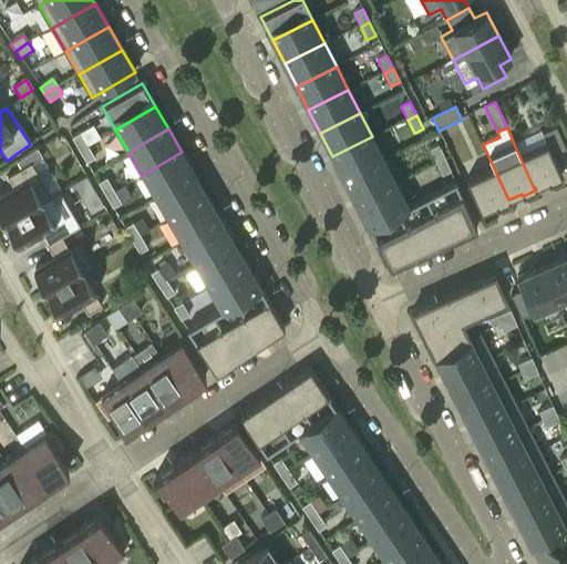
[(534,188),(535,187),(548,182),(548,184),(563,177),(553,156),(566,151),(556,129),(542,134),(546,144),(519,156),(534,188)]
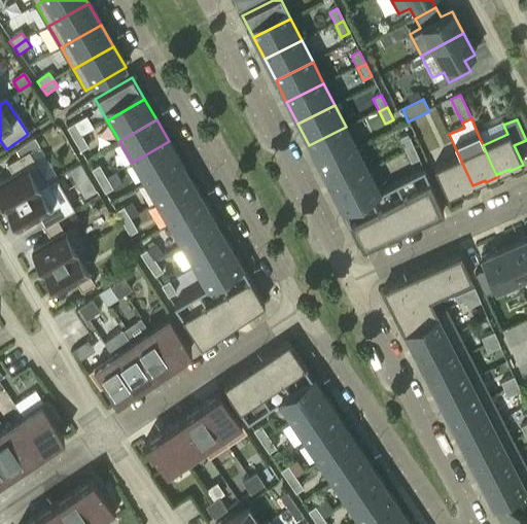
[(67,129),(73,141),(81,136),(74,125),(67,129)]
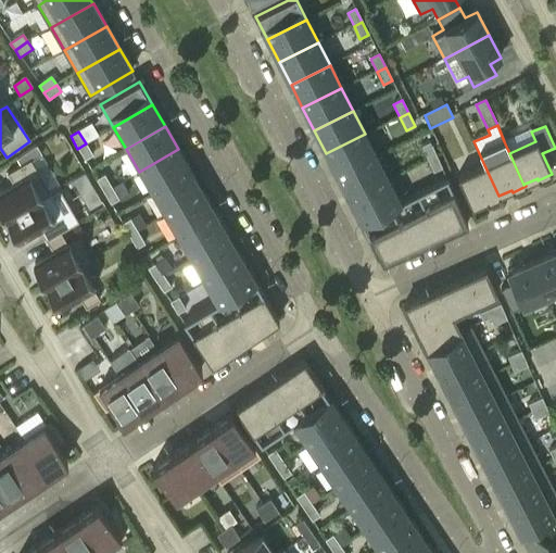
[(365,134),(326,153),(337,176),(376,156),(365,134)]
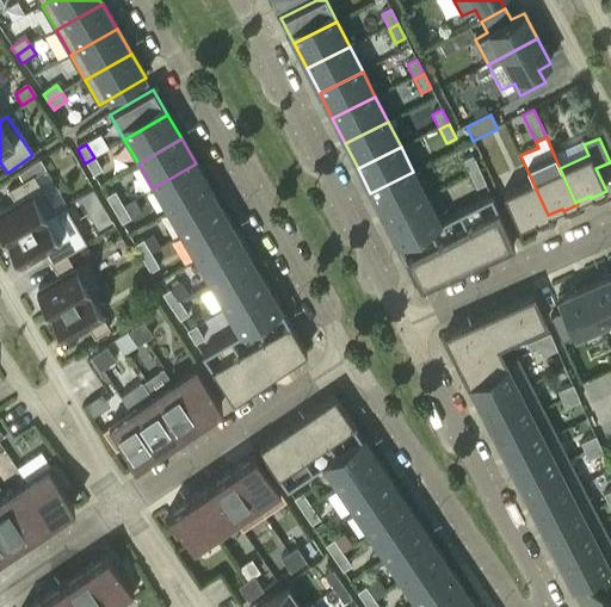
[(94,158),(85,163),(93,177),(102,172),(94,158)]
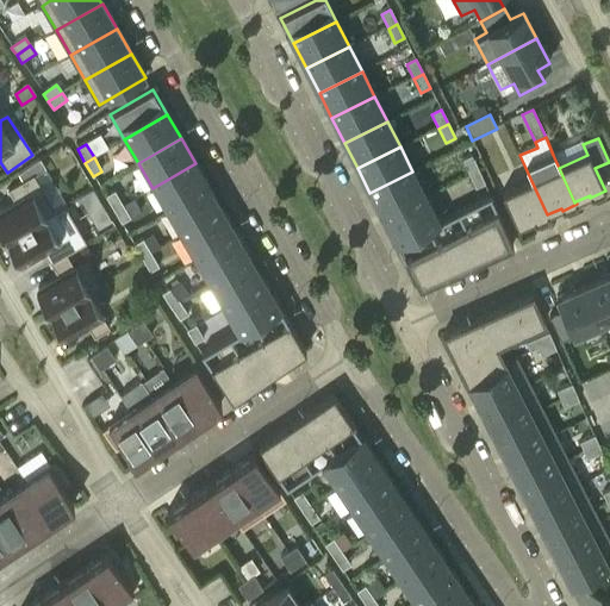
[(462,162),(470,176),(479,172),(472,157),(462,162)]
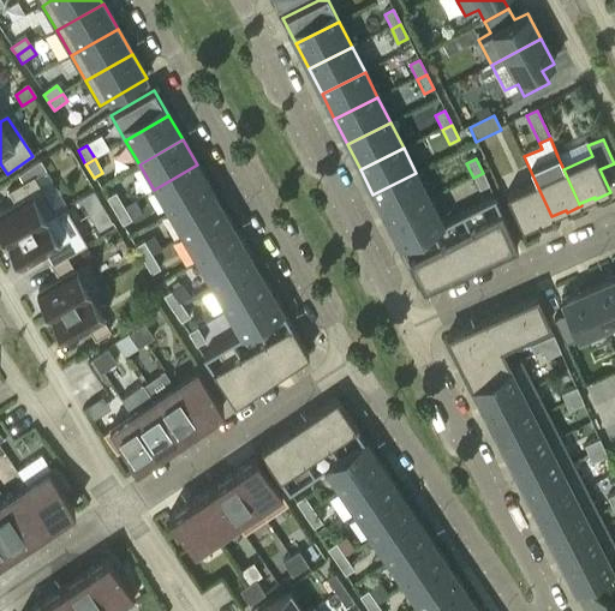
[(18,178),(22,185),(34,178),(46,172),(41,163),(18,178)]
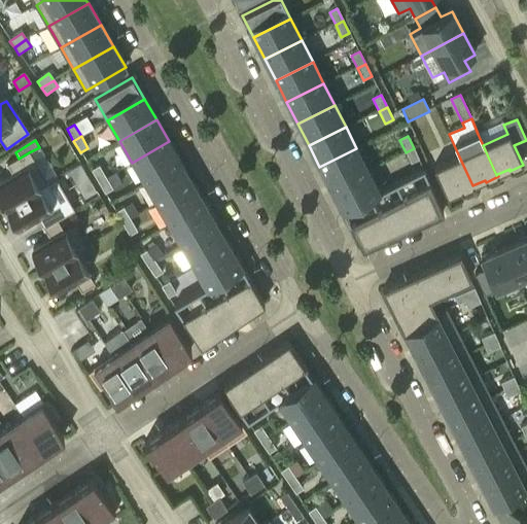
[(132,163),(144,183),(181,163),(169,141),(132,163)]
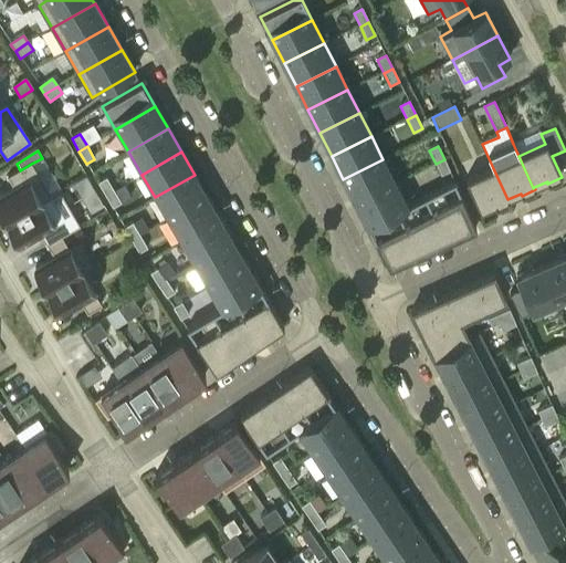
[(395,183),(383,159),(343,179),(355,202),(395,183)]
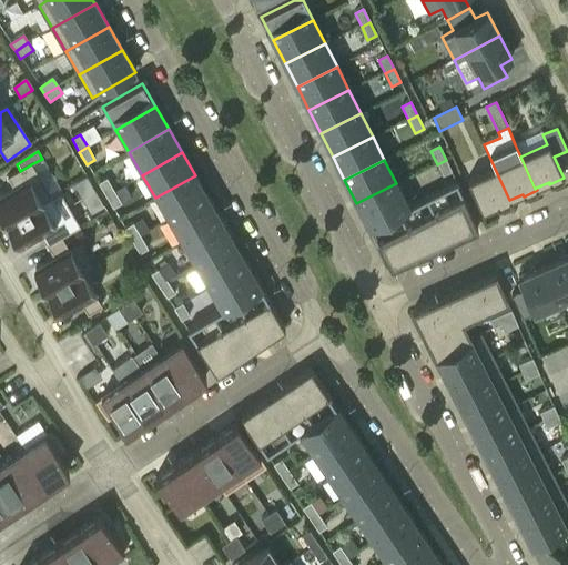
[(452,173),(446,160),(437,164),(443,178),(452,173)]
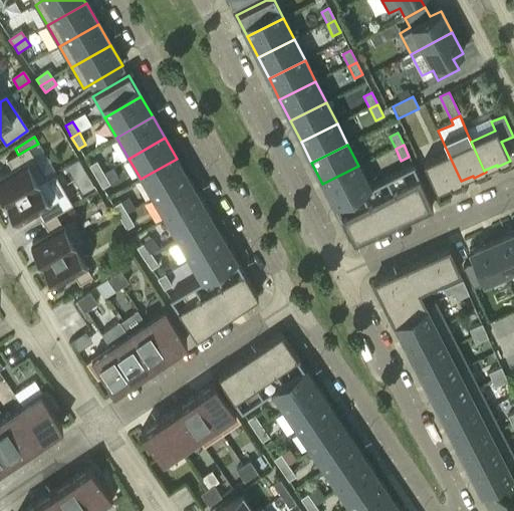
[(46,180),(28,149),(18,155),(6,162),(13,173),(0,180),(0,191),(7,203),(46,180)]
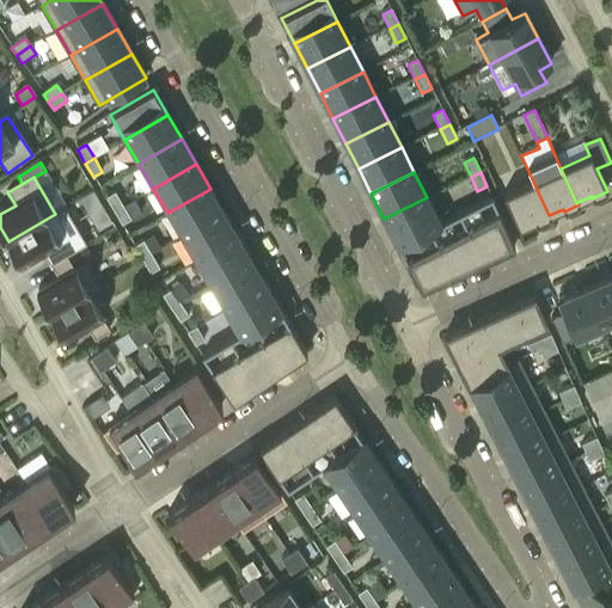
[(550,217),(549,215),(533,182),(503,195),(519,229),(534,222),(536,223),(550,217)]
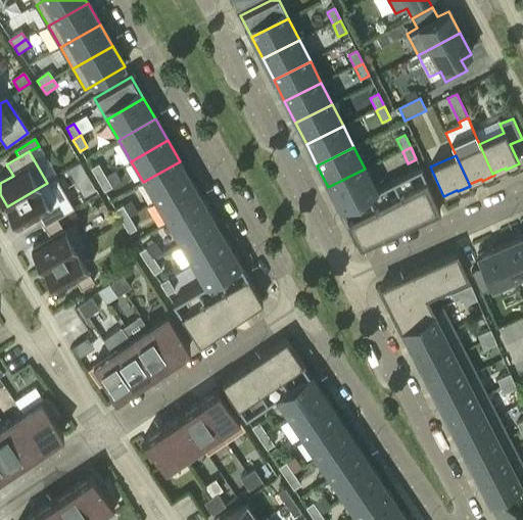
[(143,182),(155,203),(192,182),(180,161),(143,182)]
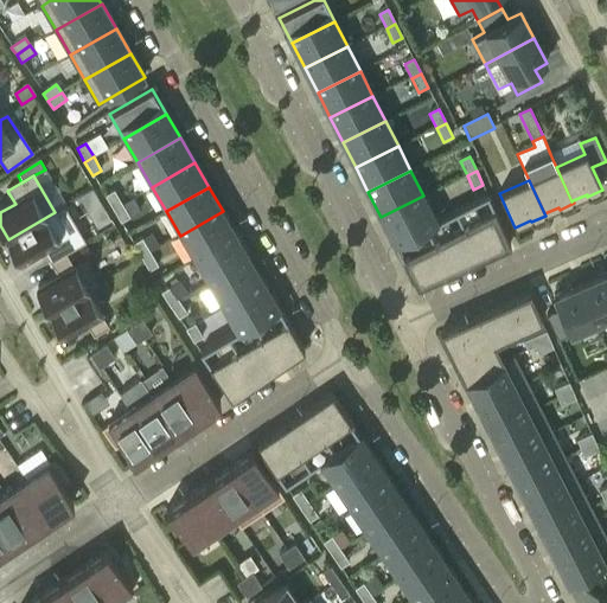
[(104,197),(113,211),(122,205),(114,192),(104,197)]
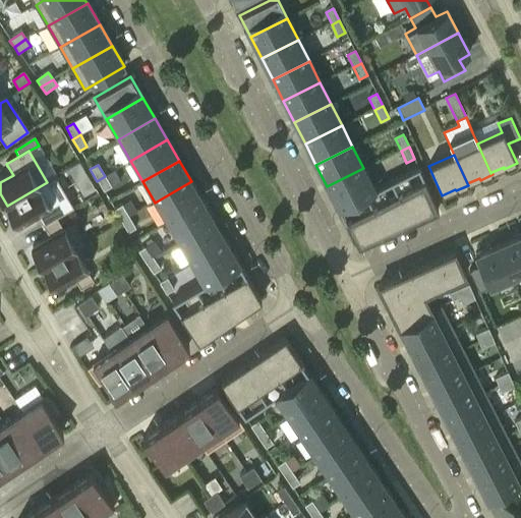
[(374,189),(374,188),(363,168),(327,186),(338,208),(365,193),(374,189)]
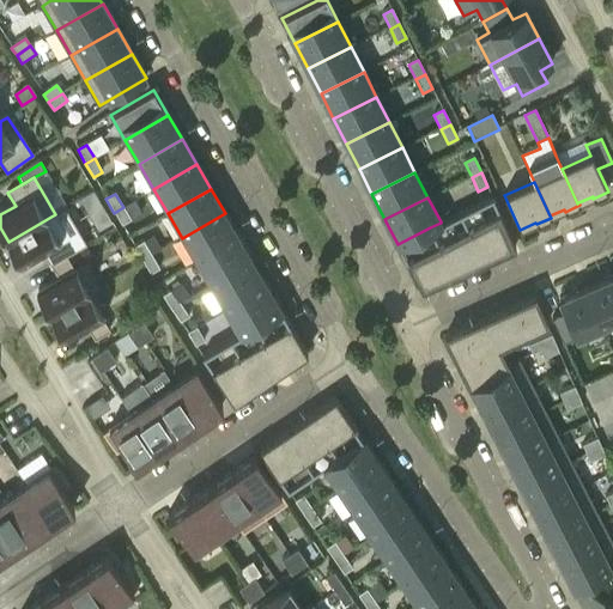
[(492,198),(461,212),(484,263),(515,249),(492,198)]
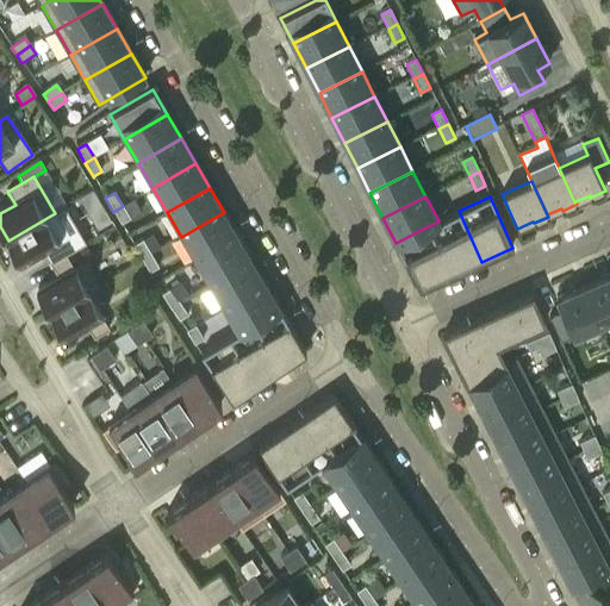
[(123,206),(113,212),(122,225),(130,219),(123,206)]
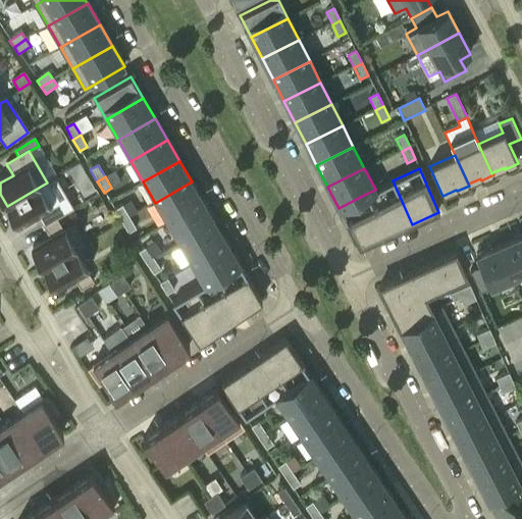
[(47,183),(7,206),(18,225),(37,215),(43,227),(56,219),(73,209),(55,177),(47,183)]
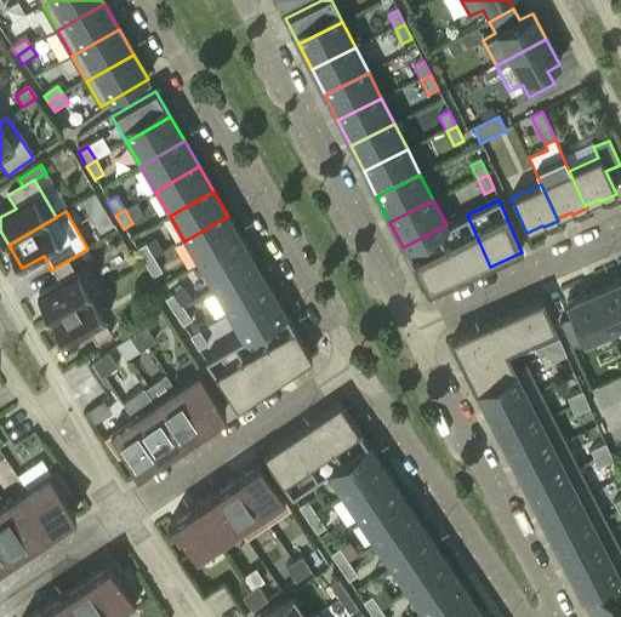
[(446,226),(436,230),(459,281),(490,267),(467,215),(446,224),(446,226)]
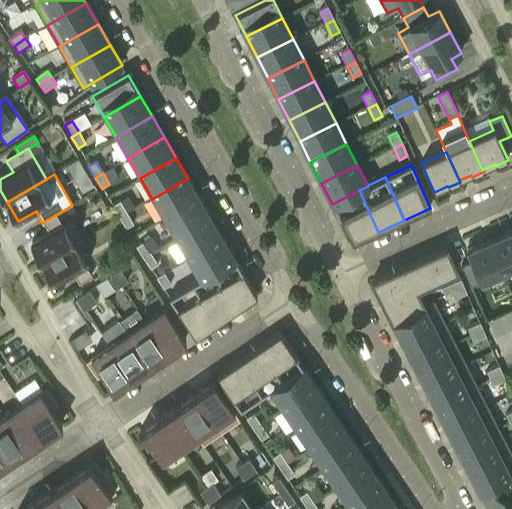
[(152,199),(164,220),(200,199),(188,178),(152,199)]
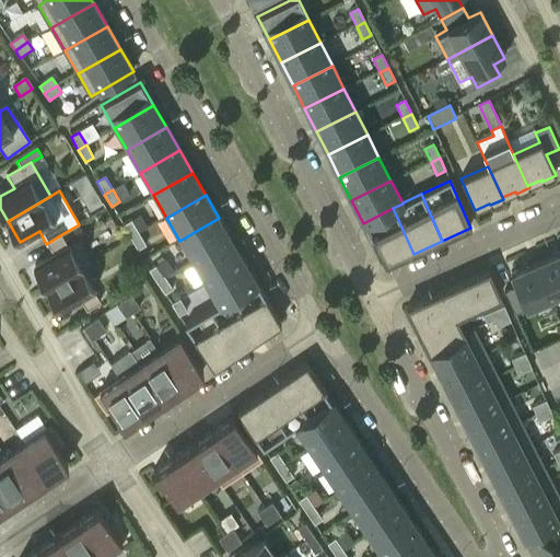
[(393,208),(363,223),(385,267),(413,254),(393,208)]
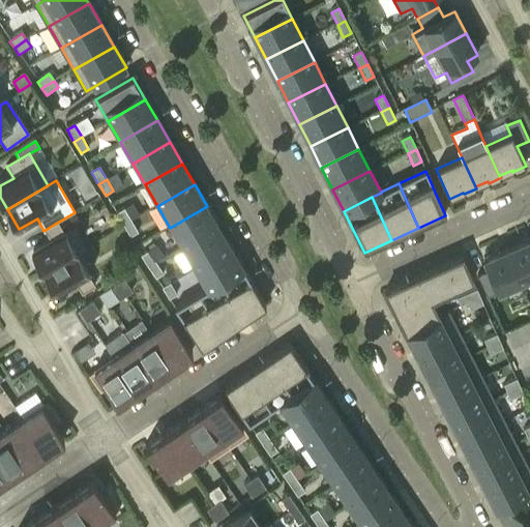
[(170,228),(182,249),(219,227),(207,206),(170,228)]
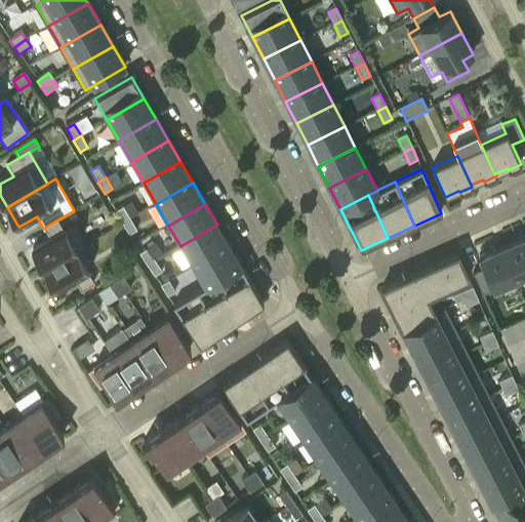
[(115,212),(122,224),(129,219),(123,207),(115,212)]
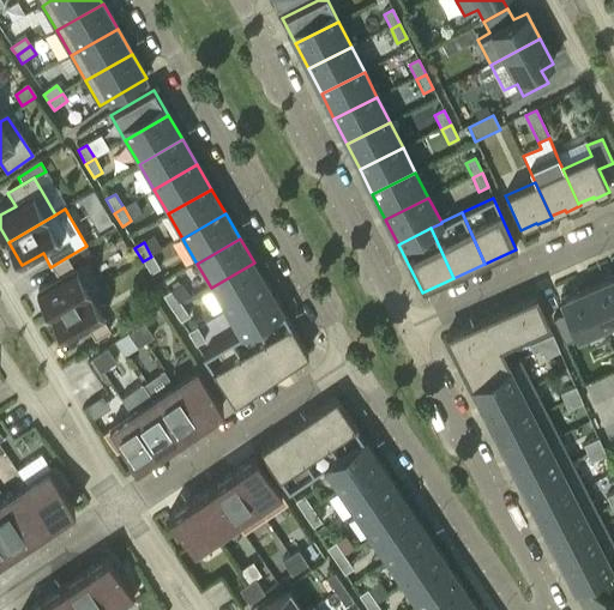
[(151,257),(143,261),(151,276),(160,270),(151,257)]
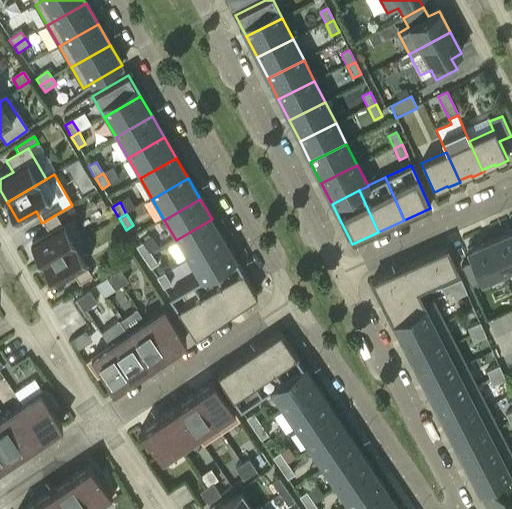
[(42,223),(49,234),(31,245),(43,264),(74,246),(74,247),(82,242),(71,222),(62,227),(55,215),(42,223)]
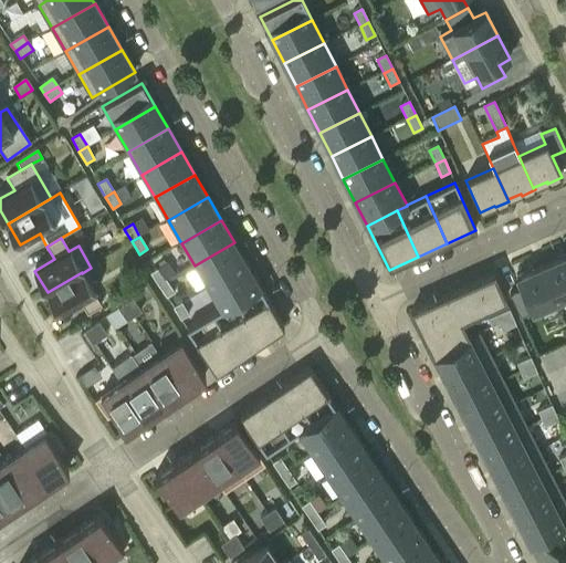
[(195,266),(208,289),(248,266),(234,242),(195,266)]
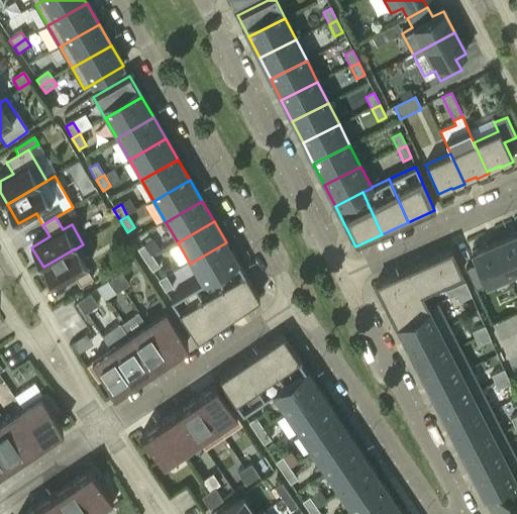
[(508,276),(516,272),(516,237),(515,234),(494,244),(508,276)]
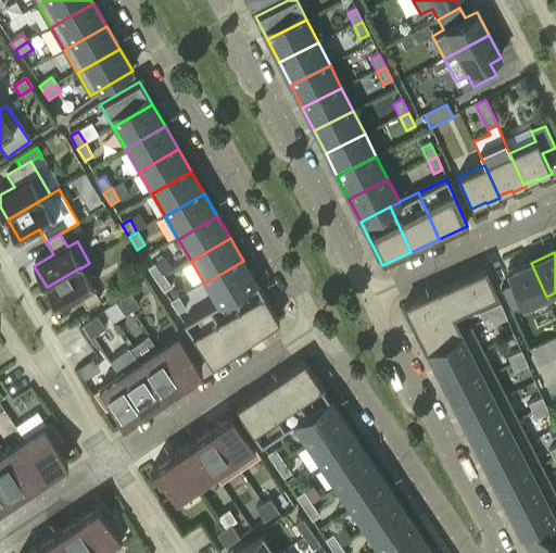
[(155,264),(163,275),(172,268),(165,259),(155,264)]
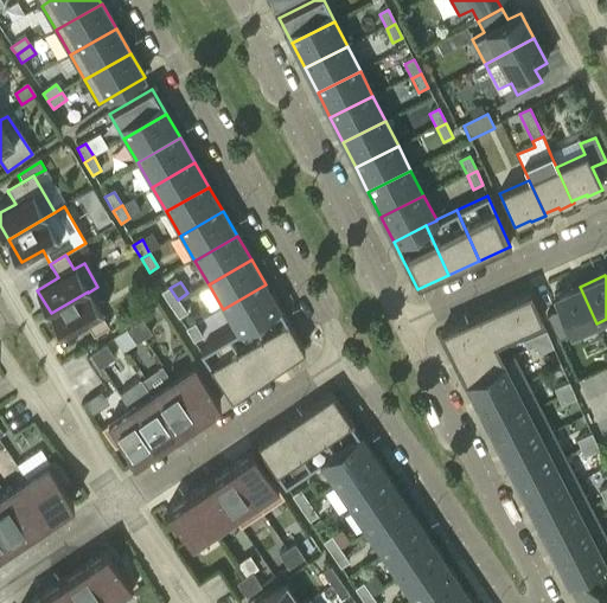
[(223,309),(236,332),(237,333),(254,324),(280,308),(266,284),(223,309)]
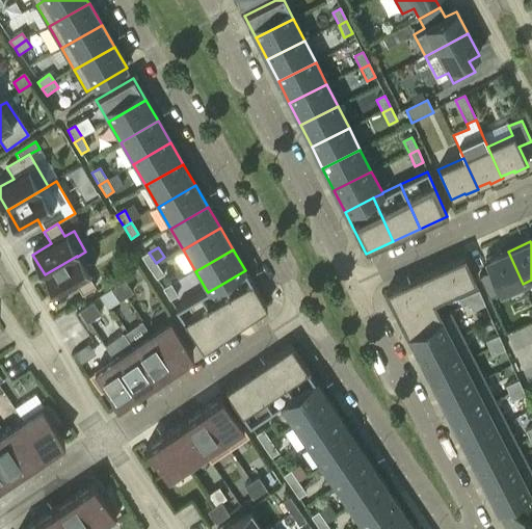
[(523,284),(508,252),(485,261),(489,272),(479,278),(488,299),(523,284)]
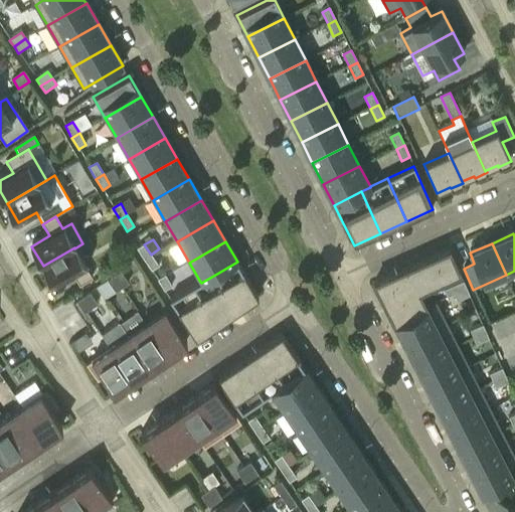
[(137,249),(144,261),(151,256),(144,244),(137,249)]
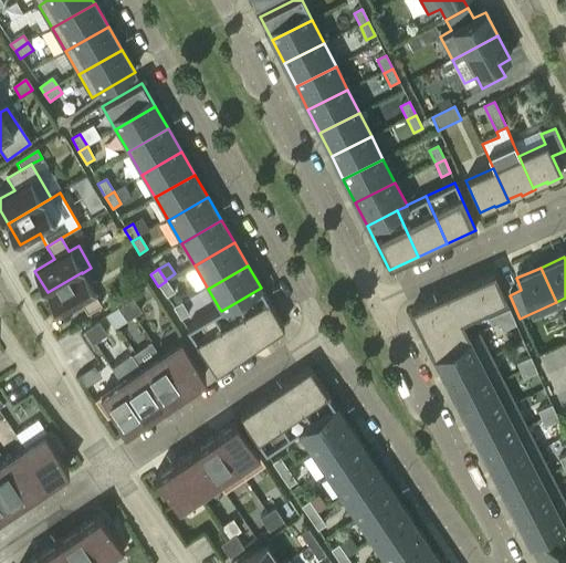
[(82,273),(82,272),(48,292),(60,314),(80,302),(87,315),(102,306),(82,273)]
